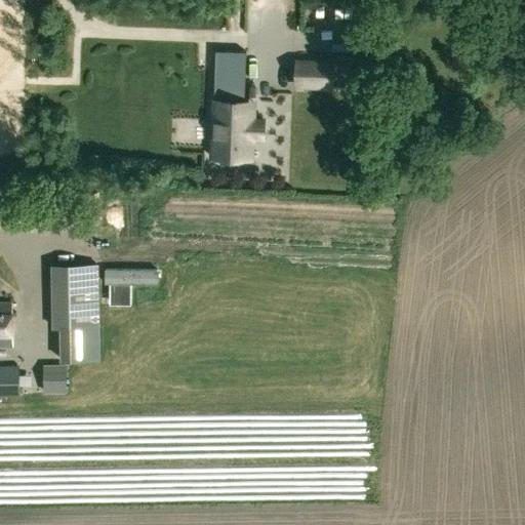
[(246,50),(214,50),(212,95),(244,96),(246,50)]
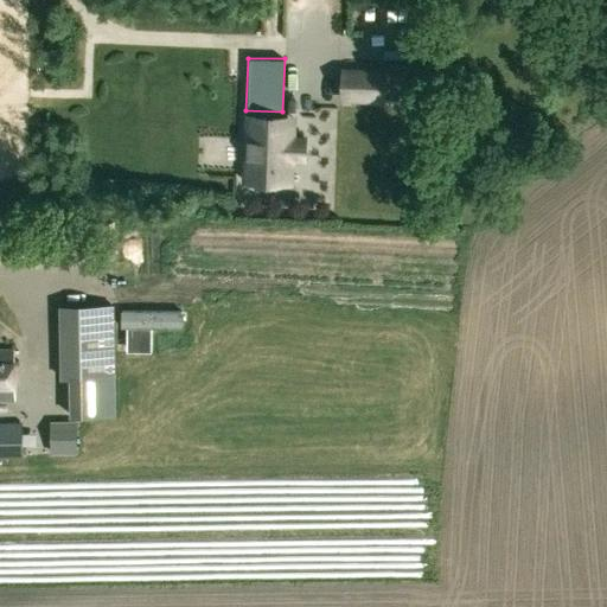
[(339,64),(339,100),(385,101),(388,65),(339,64)]
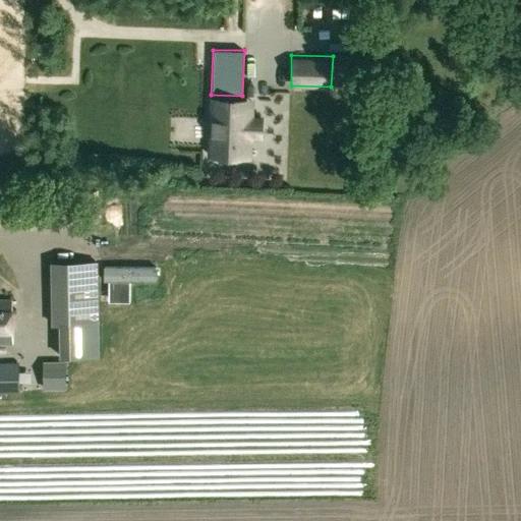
[(263,119),(242,118),(242,100),(212,99),(210,156),(241,157),(241,136),(262,137),(263,119)]
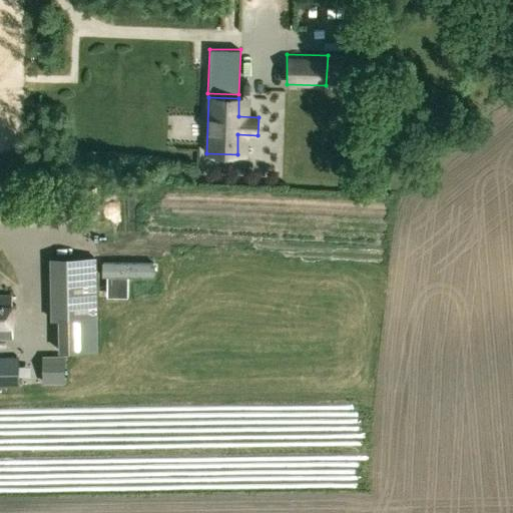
[(95,259),(51,260),(52,320),(60,320),(96,319),(95,259)]
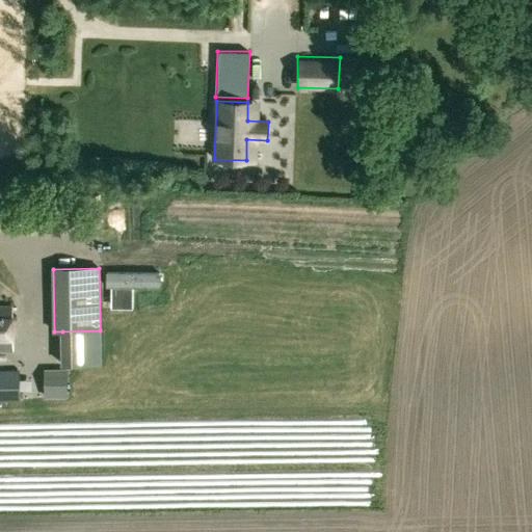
[(20,372),(0,372),(0,350),(12,350),(11,308),(0,308),(0,399),(20,399),(20,372)]
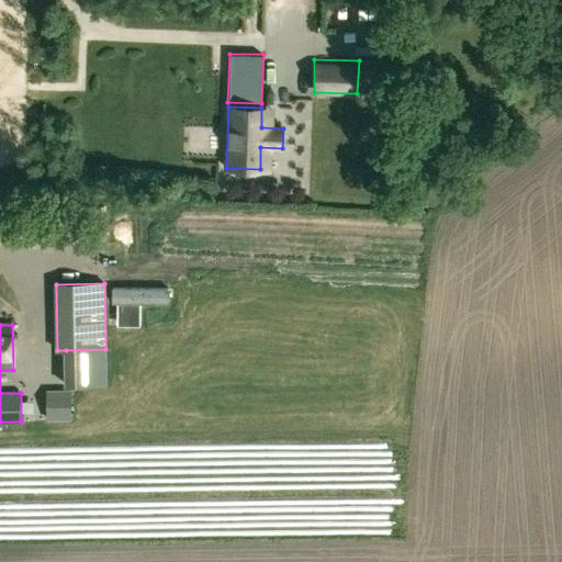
[(105,349),(66,350),(66,384),(107,384),(105,349)]
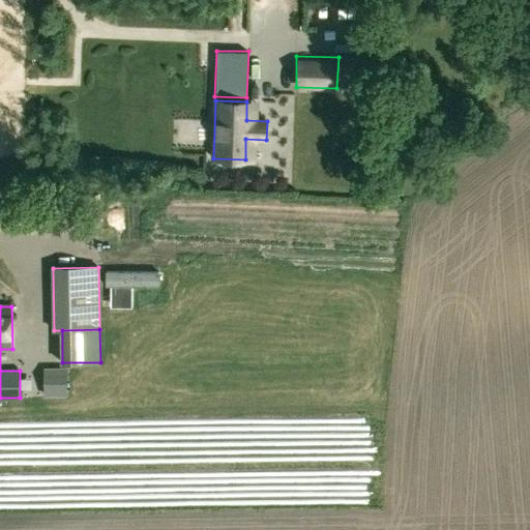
[(45,394),(66,395),(66,371),(45,372),(45,394)]
